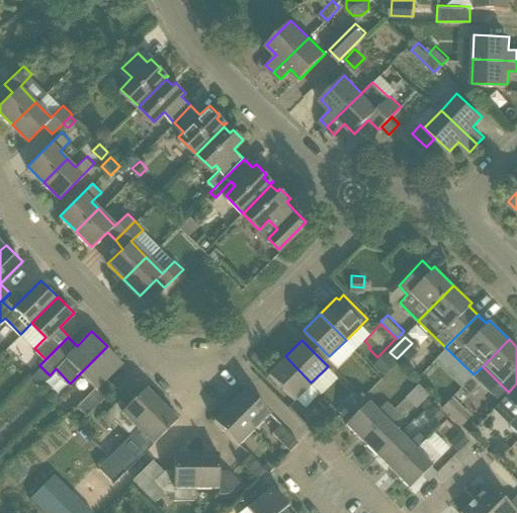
[(107,346),(81,372),(95,386),(77,404),(87,414),(115,386),(107,376),(122,361),(107,346)]
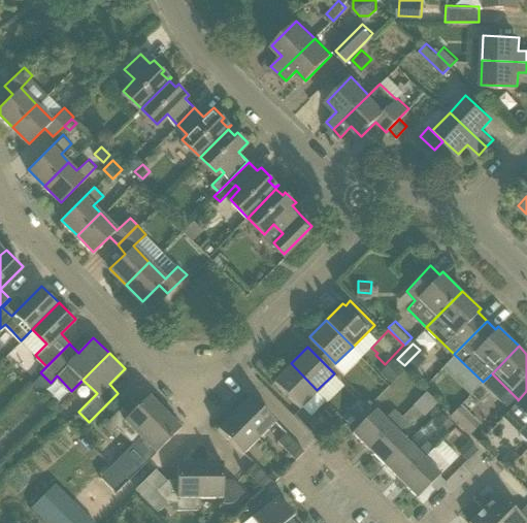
[(382,371),(392,382),(404,369),(394,359),(382,371)]
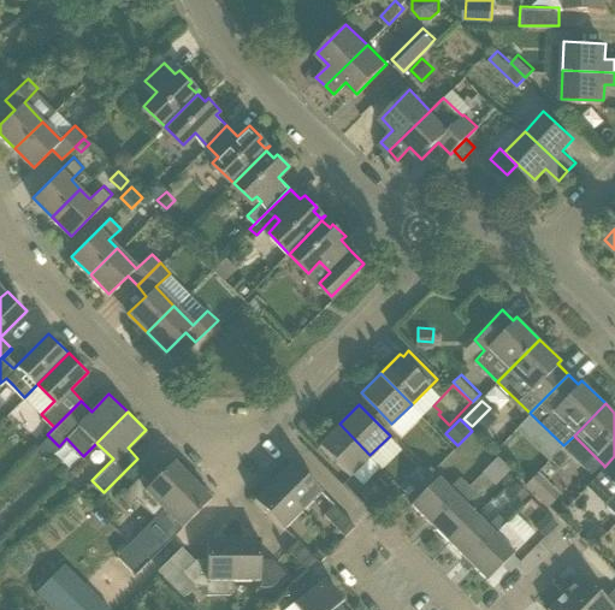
[(320,444),(350,474),(370,455),(339,424),(320,444)]
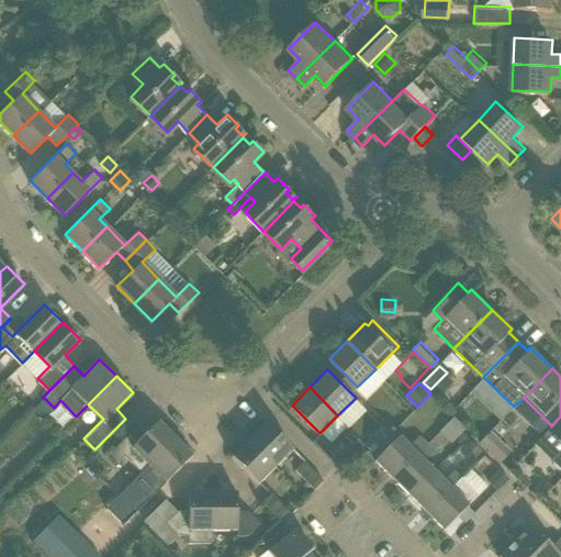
[(560,416),(551,426),(560,434),(557,437),(560,441),(560,452),(553,459),(560,466),(560,416)]
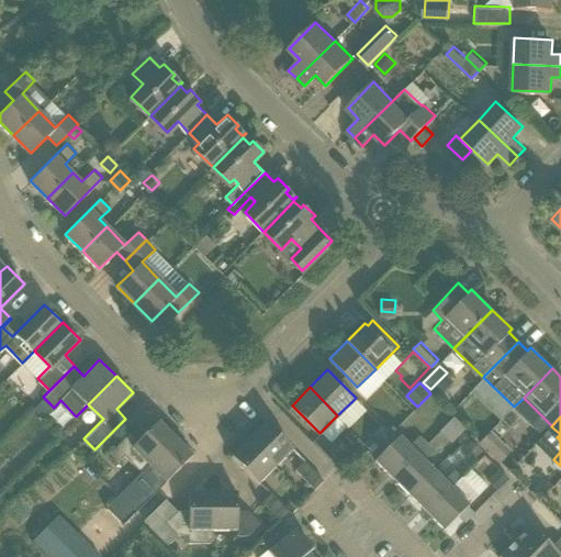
[(124,454),(141,468),(175,434),(159,419),(138,439),(130,432),(111,450),(120,459),(124,454)]
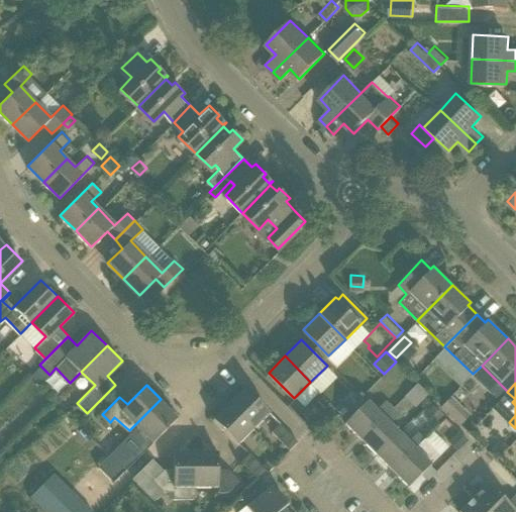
[(245,387),(229,402),(253,427),(270,411),(245,387)]
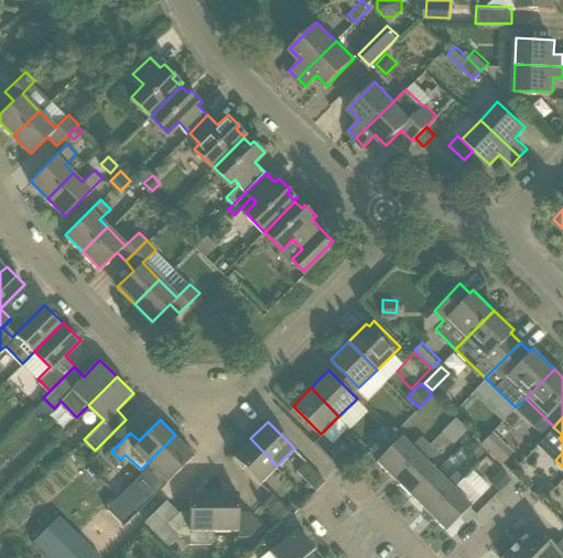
[(513,449),(493,429),(482,440),(502,461),(513,449)]
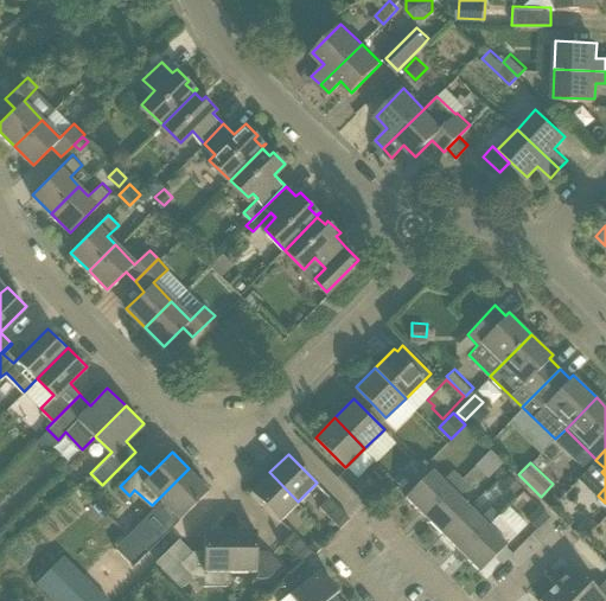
[(209,490),(189,468),(152,505),(154,506),(153,507),(171,526),(147,550),(159,561),(185,532),(176,524),(209,490)]
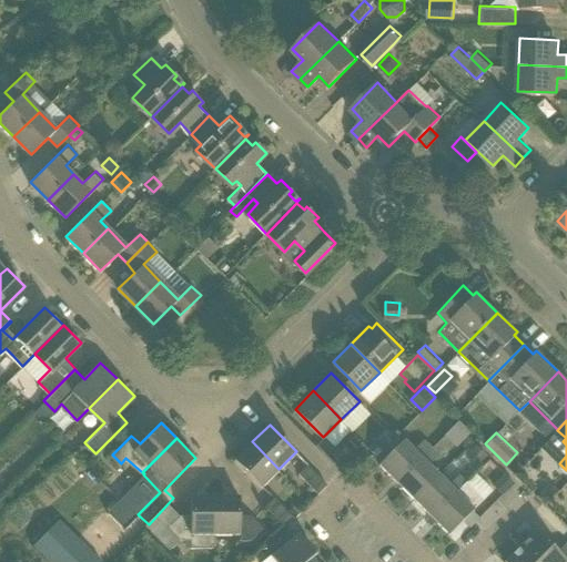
[(380,462),(397,480),(432,445),(425,438),(414,448),(404,438),(380,462)]
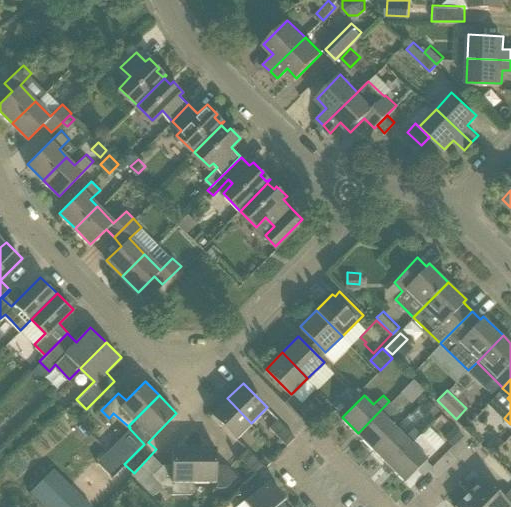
[(236,438),(251,423),(227,398),(212,414),(236,438)]
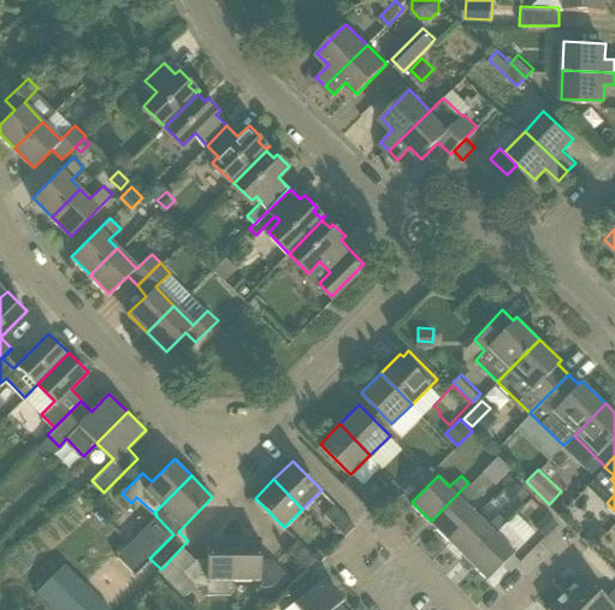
[(528,492),(516,480),(509,489),(520,499),(528,492)]
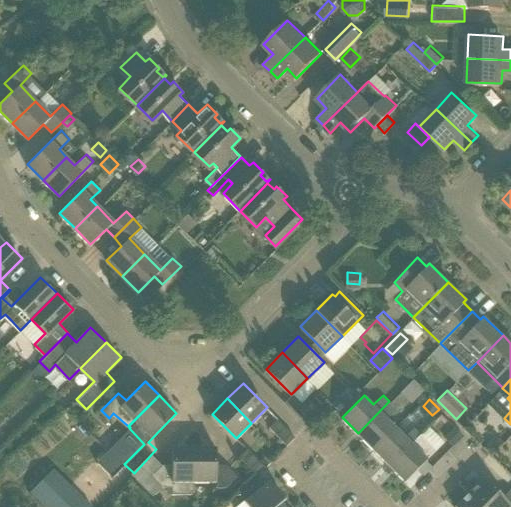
[(331,402),(331,400),(321,403),(323,414),(332,412),(333,411),(331,402)]
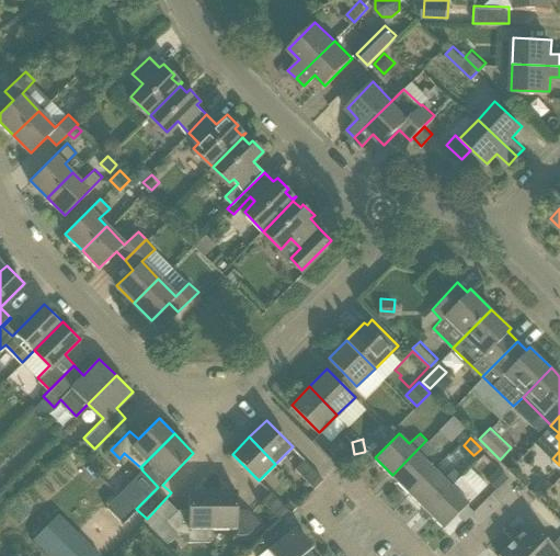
[(392,475),(410,491),(434,467),(424,457),(434,447),(426,441),(426,440),(392,475)]
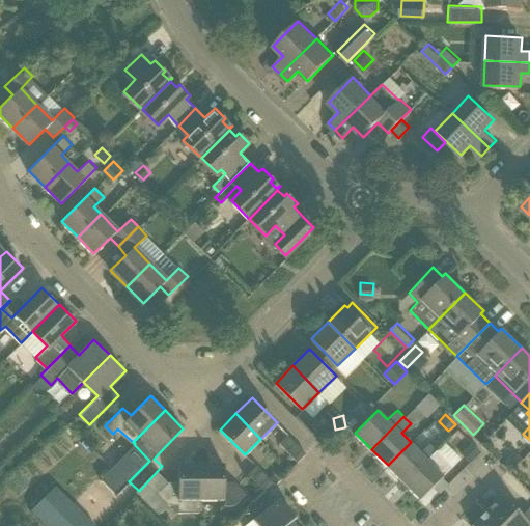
[(298,460),(306,451),(287,433),(279,441),(298,460)]
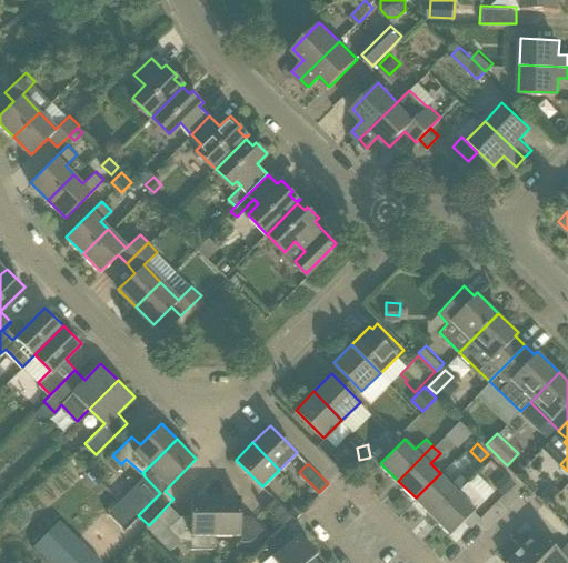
[(494,483),(504,493),(512,484),(516,481),(515,481),(506,471),(494,483)]
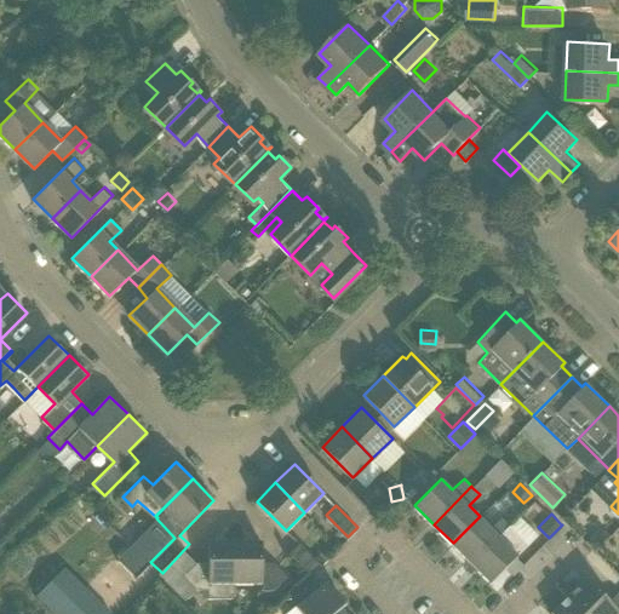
[(471,562),(510,524),(502,516),(489,527),(480,516),(453,543),(471,562)]
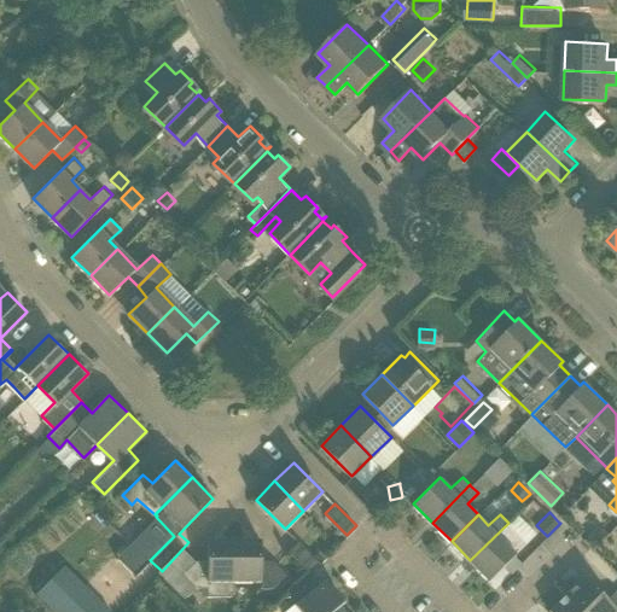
[(508,523),(470,560),(489,580),(505,564),(514,554),(516,553),(528,541),(516,530),(508,523)]
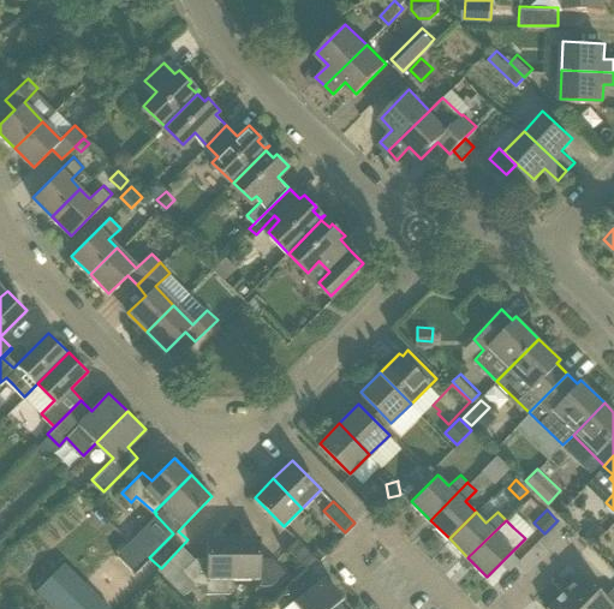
[(183,573),(194,583),(207,583),(207,591),(231,591),(231,589),(233,587),(233,577),(233,536),(210,536),(210,556),(198,556),(183,573)]
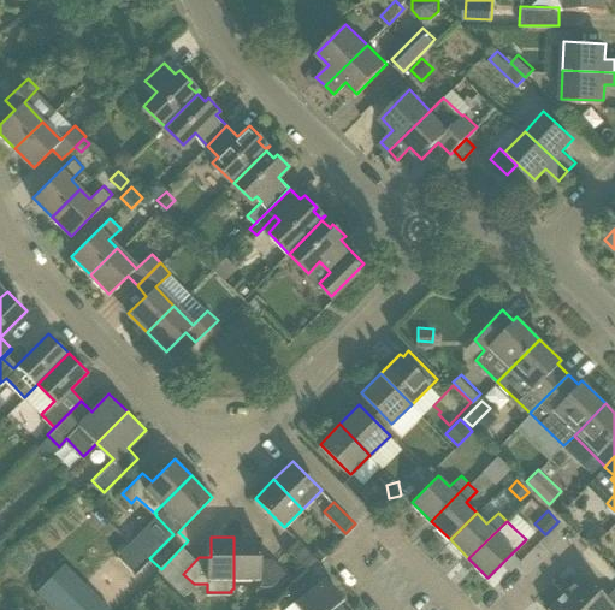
[(234,578),(261,578),(260,584),(273,584),(287,570),(273,557),(261,557),(260,537),(234,537),(234,578)]
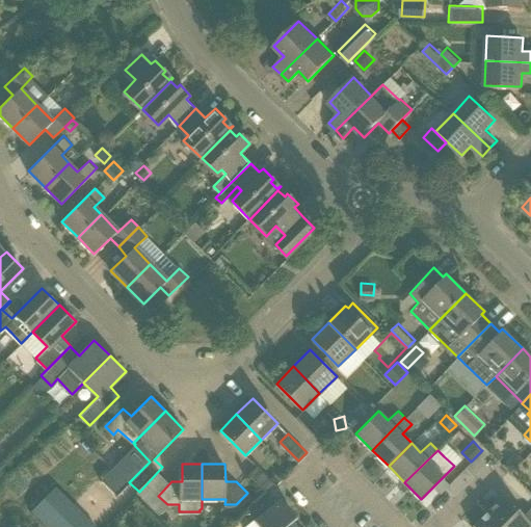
[(267,492),(275,483),(257,465),(248,473),(267,492)]
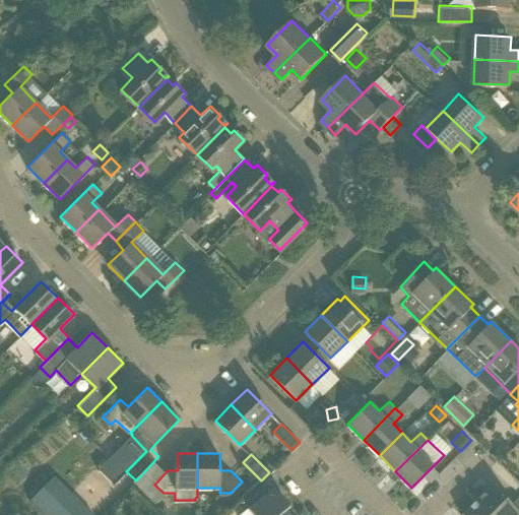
[(431,480),(439,471),(433,466),(425,474),(431,480)]
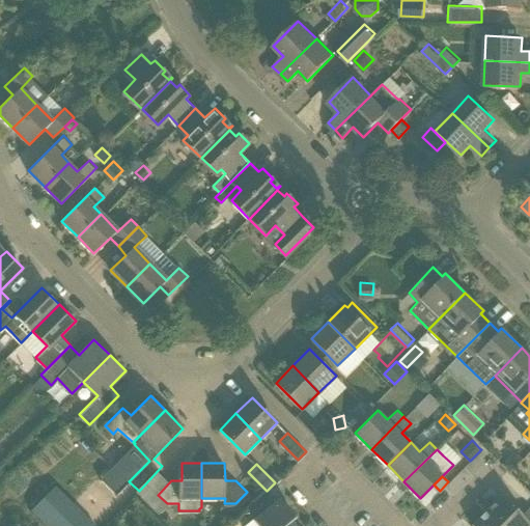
[(57,481),(33,505),(53,525),(94,525),(98,523),(57,481)]
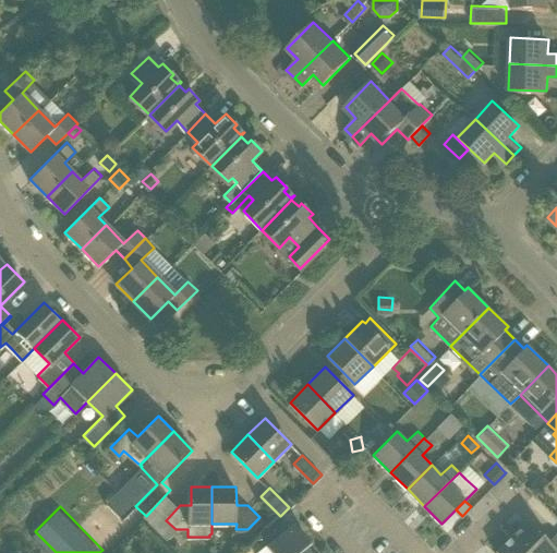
[(549,541),(528,519),(511,536),(528,552),(556,552),(556,533),(549,541)]
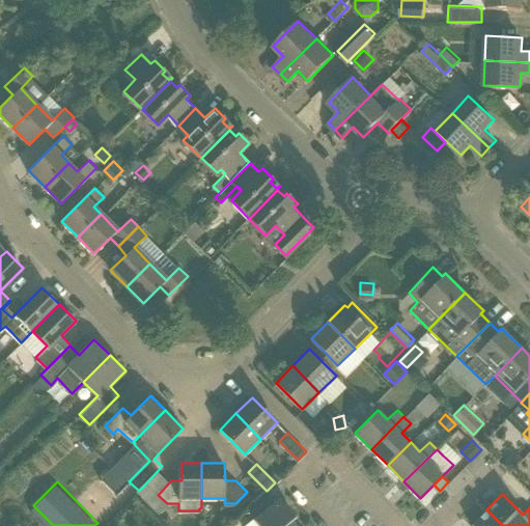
[(284,525),(293,520),(297,517),(281,497),(254,519),(259,525),(284,525)]
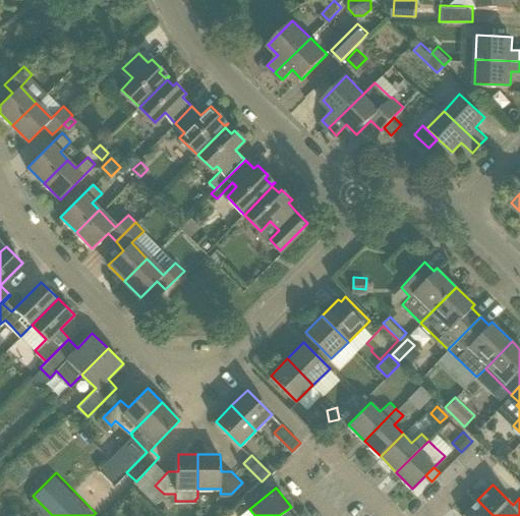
[(493,515),(477,500),(463,514),(464,515),(493,515)]
